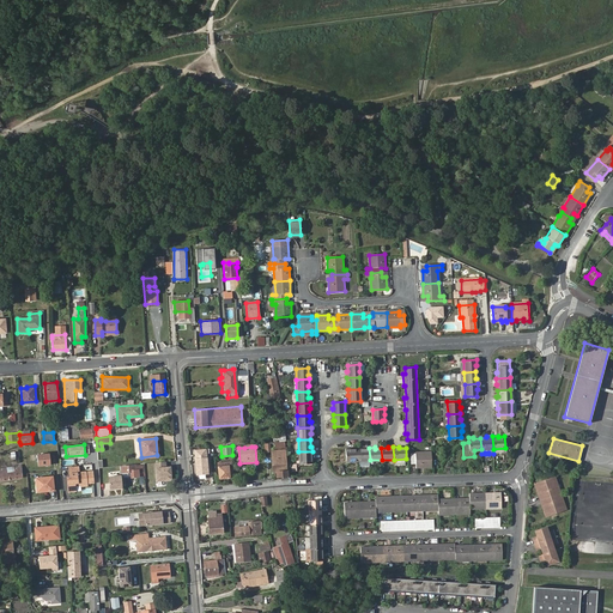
[(207,448),(194,450),(194,455),(195,471),(196,471),(196,474),(207,473),(205,454),(208,454),(207,448)]
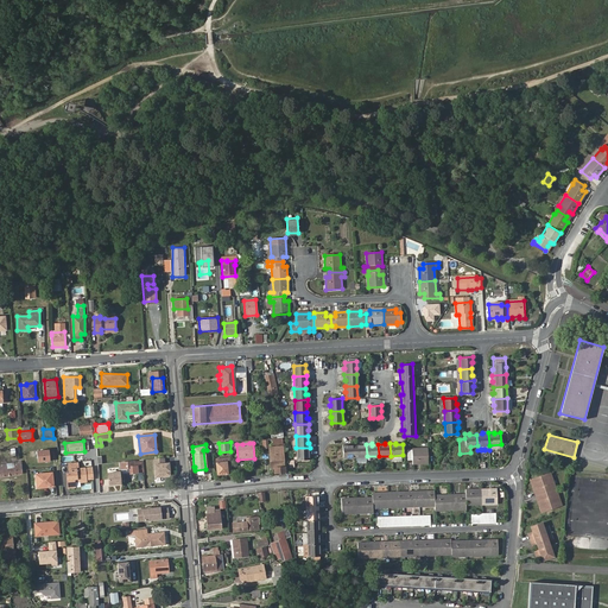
[(342,444),(342,457),(355,457),(354,445),(348,445),(348,444),(342,444)]
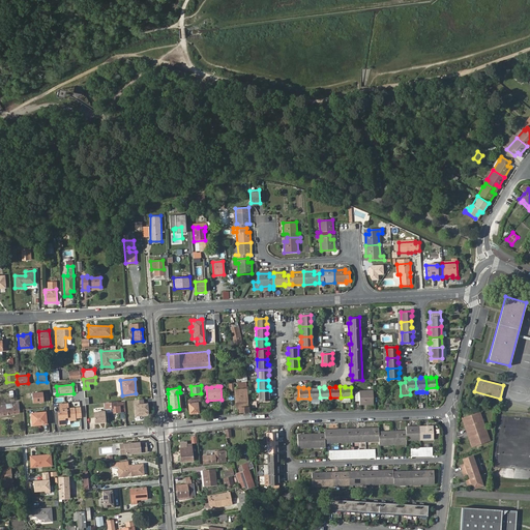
[(308,388),(310,399),(320,398),(319,387),(314,387),(314,388),(308,388)]
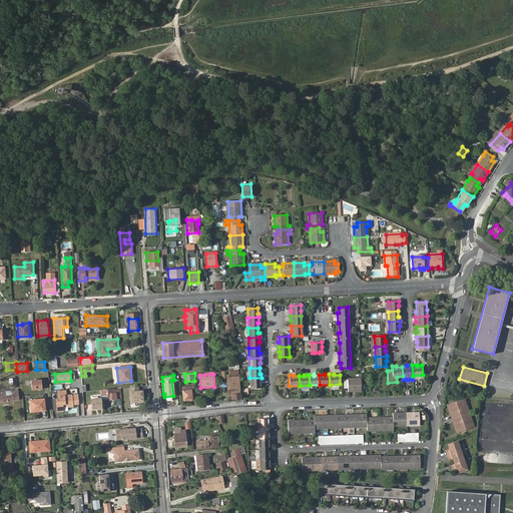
[(344,378),(344,389),(348,388),(348,392),(361,391),(361,377),(344,378)]
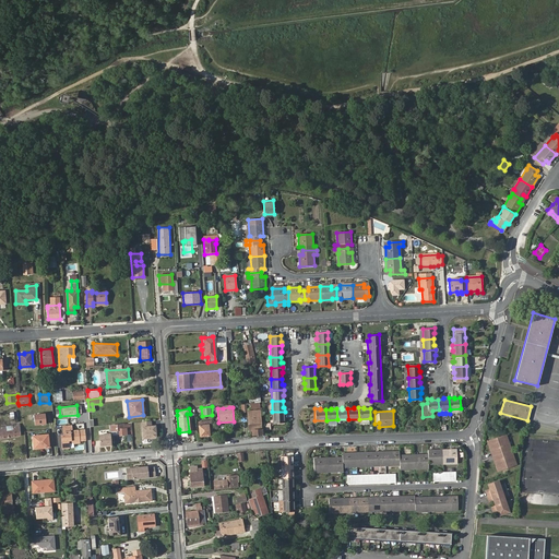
[(285,412),(272,412),(273,424),(284,423),(283,417),(285,417),(285,412)]
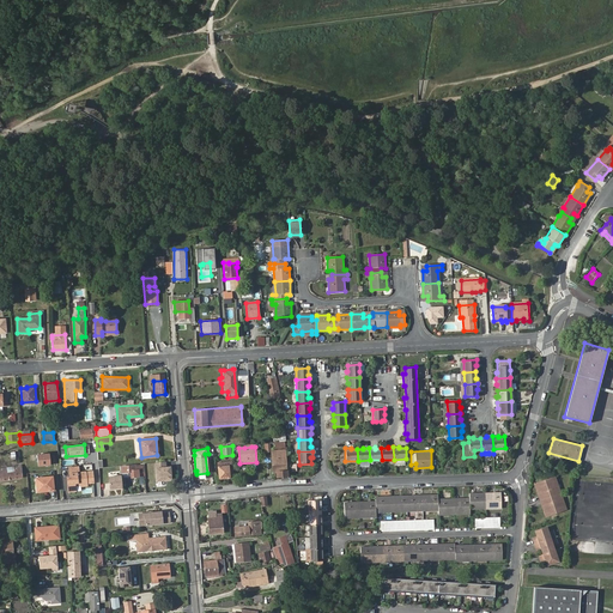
[(271,454),(272,468),(275,468),(275,472),(281,471),(281,467),(285,467),(283,453),(271,454)]
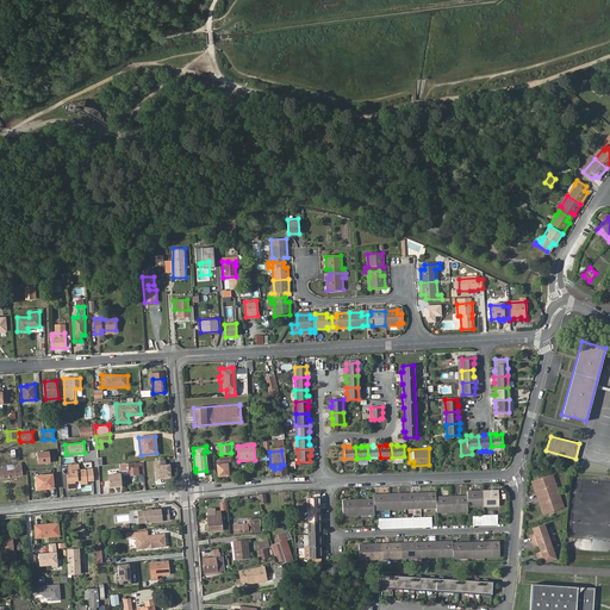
[(50,452),(37,453),(38,465),(51,464),(50,452)]
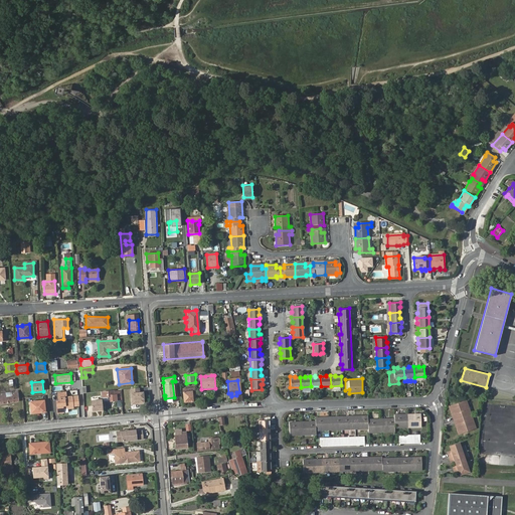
[(140,387),(130,388),(131,405),(145,404),(144,391),(140,392),(140,387)]
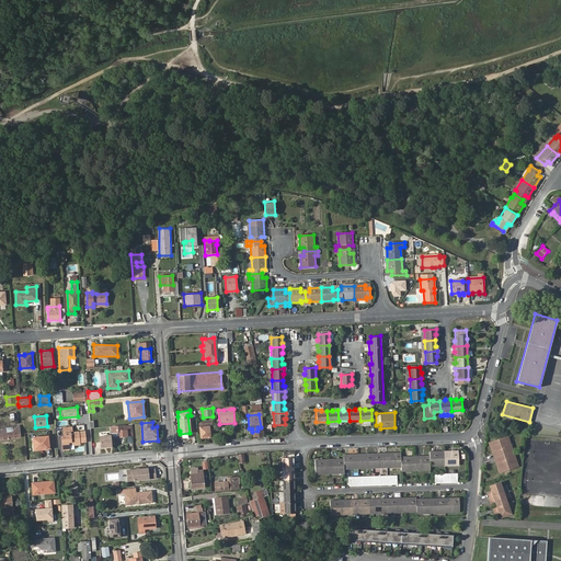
[(201,423),(202,437),(212,436),(210,426),(205,426),(205,423),(201,423)]
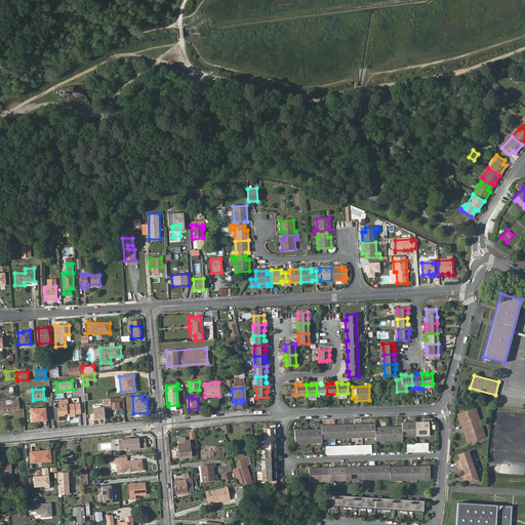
[(123,398),(103,400),(104,405),(112,405),(112,409),(125,408),(123,398)]
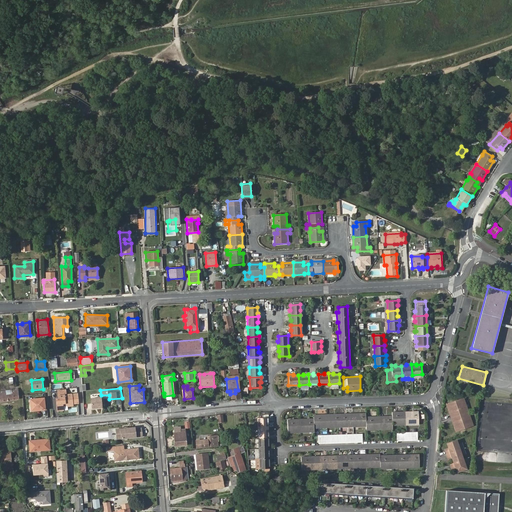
[(1,391),(0,390),(0,401),(18,399),(17,389),(16,389),(16,390),(12,391),(11,390),(5,390),(5,392),(1,392),(1,391)]
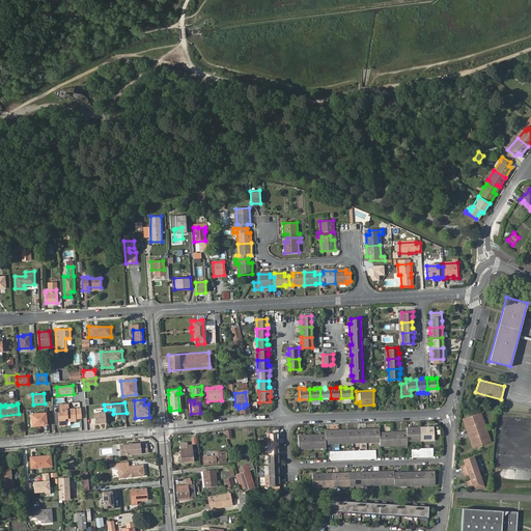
[(60,406),(60,411),(60,414),(57,414),(59,426),(65,425),(64,422),(64,421),(70,420),(70,422),(75,421),(75,419),(81,419),(80,409),(67,410),(67,404),(60,406)]
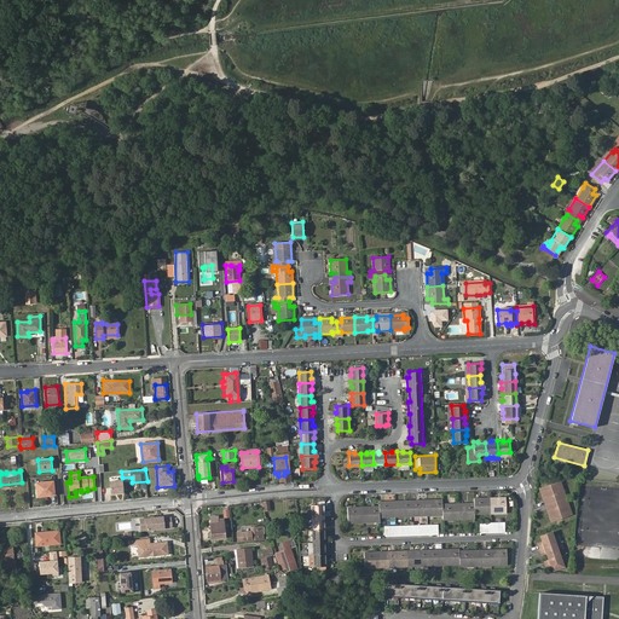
[(122,480),(110,481),(110,495),(123,493),(122,480)]
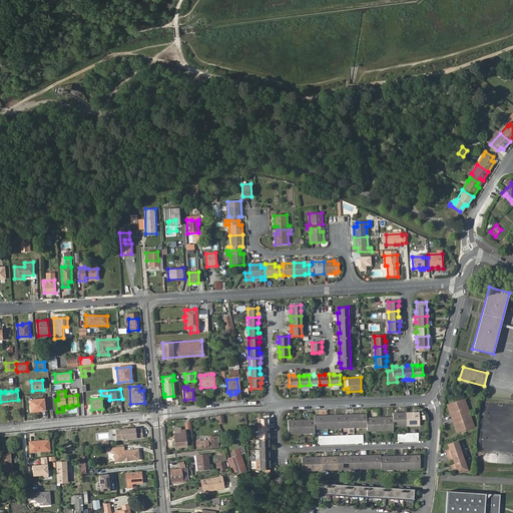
[(29,400),(31,412),(44,410),(43,399),(29,400)]
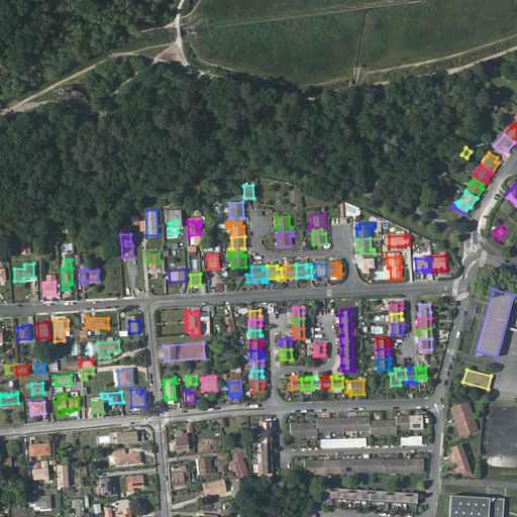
[(455,413),(458,420),(473,415),(469,404),(463,405),(462,403),(454,406),(455,408),(451,409),(453,414),(455,413)]
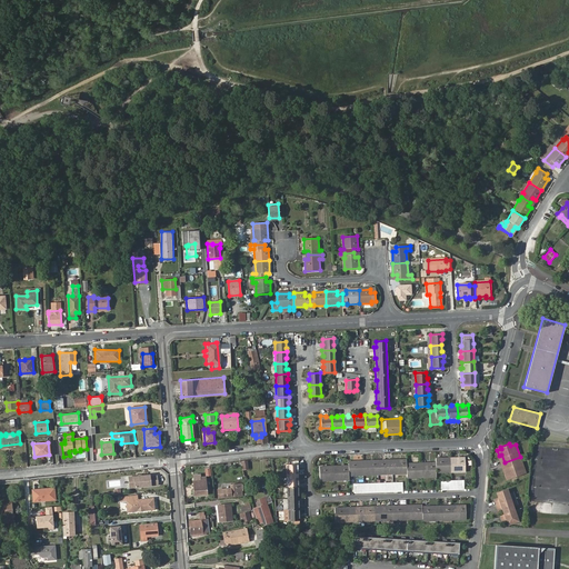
[(465,457),(447,458),(448,472),(450,472),(465,471),(465,457)]
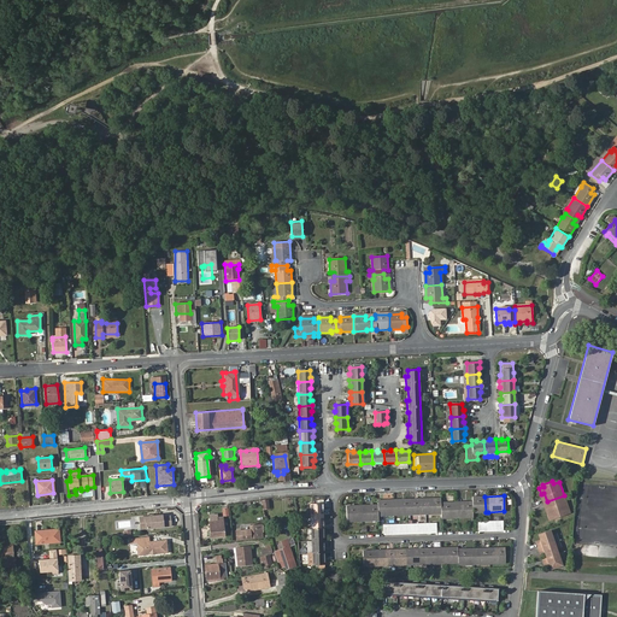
[(564,495),(547,501),(550,510),(546,511),(548,516),(553,515),(554,517),(564,513),(563,511),(569,509),(564,495)]
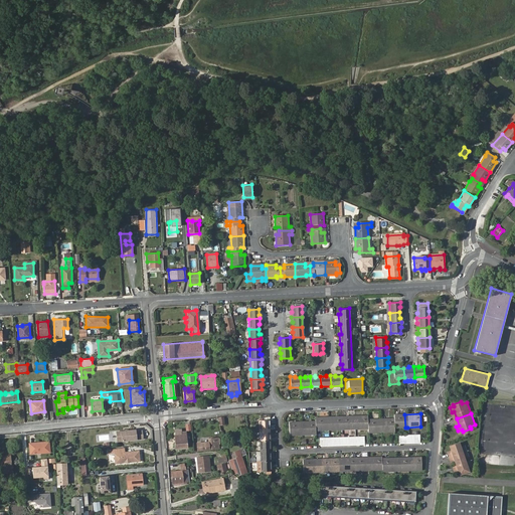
[(405,427),(404,414),(393,414),(393,417),(367,418),(367,415),(315,416),(315,420),(289,421),(289,436),(316,435),(316,431),(328,430),(368,428),(368,433),(381,432),(394,432),(394,427),(405,427)]
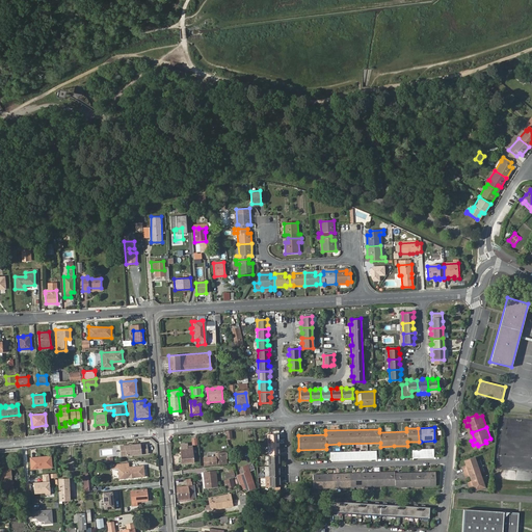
[(267,433),(267,445),(277,445),(277,439),(278,439),(278,433),(267,433)]
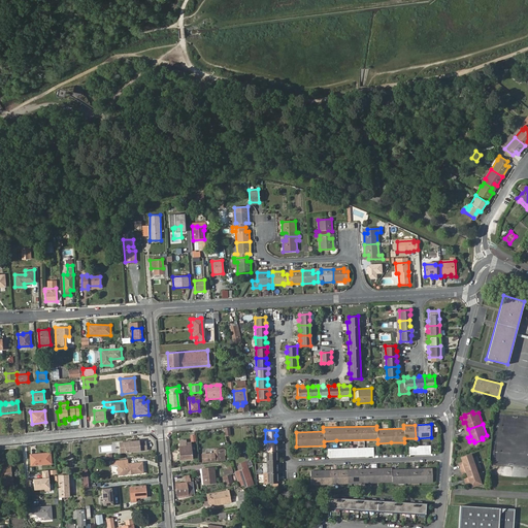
[(121,453),(146,451),(145,441),(139,442),(139,440),(128,441),(128,443),(126,443),(125,442),(120,442),(121,453)]
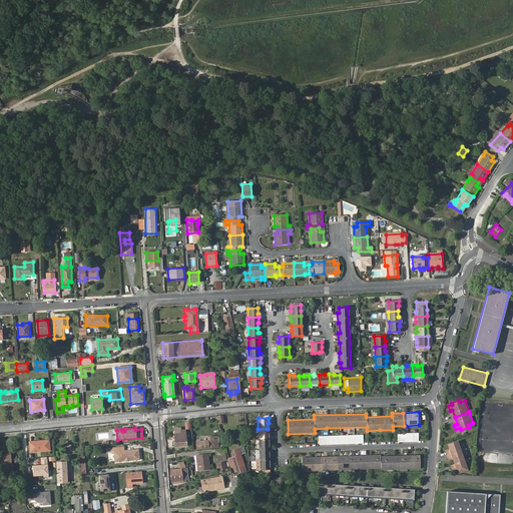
[(268,429),(258,429),(259,439),(270,439),(270,433),(268,433),(268,429)]
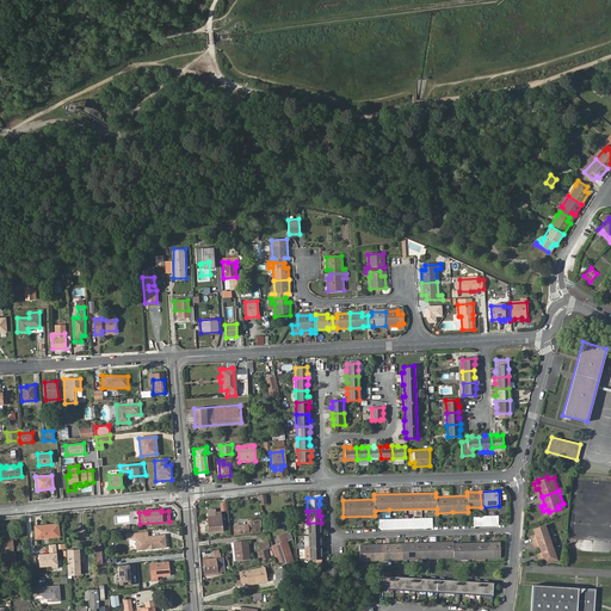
[(207,517),(208,531),(222,530),(221,512),(215,513),(215,516),(207,517)]
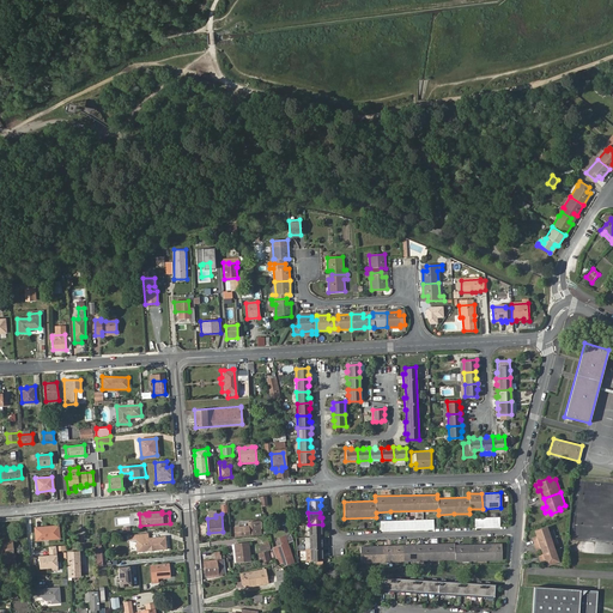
[(113,526),(115,525),(115,520),(113,520),(111,515),(102,515),(104,533),(113,532),(113,526)]
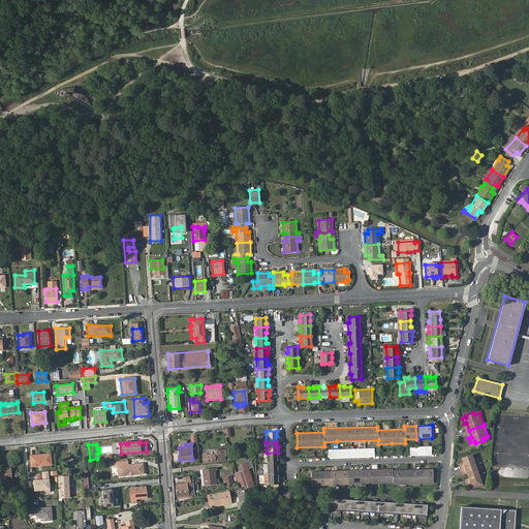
[(416,446),(416,455),(421,455),(431,454),(431,446),(427,446),(416,446)]
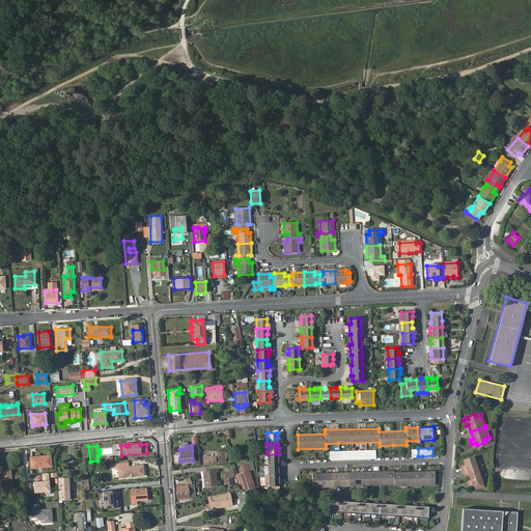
[(329,451),(330,459),(333,459),(375,457),(375,449),(329,451)]
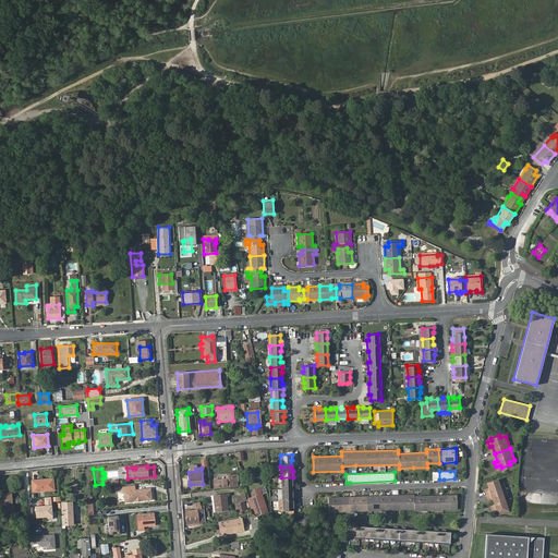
[(214,481),(214,488),(231,487),(231,480),(232,480),(232,475),(221,476),(221,481),(214,481)]
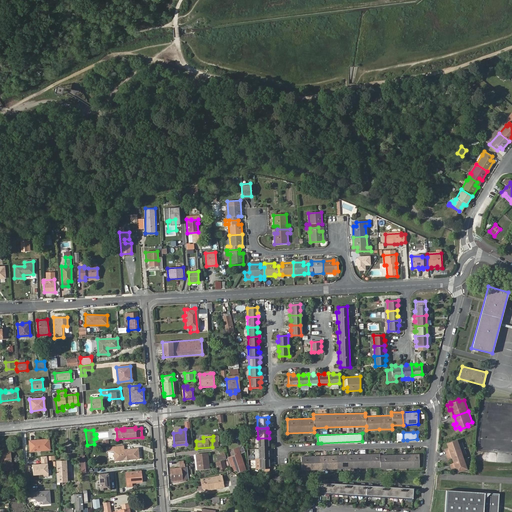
[(269,438),(258,438),(258,448),(268,448),(268,442),(269,442),(269,438)]
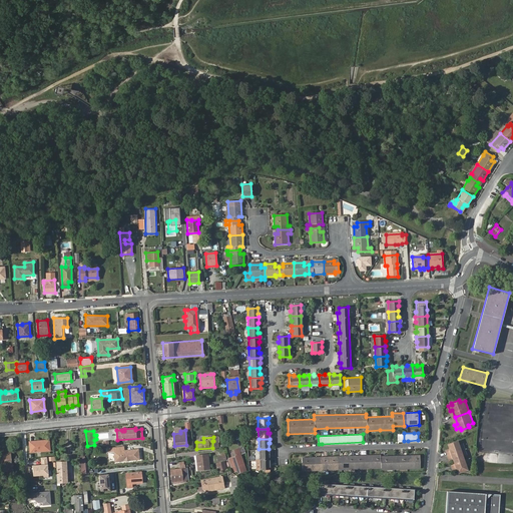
[(30,441),(30,452),(49,450),(49,440),(48,440),(30,441)]
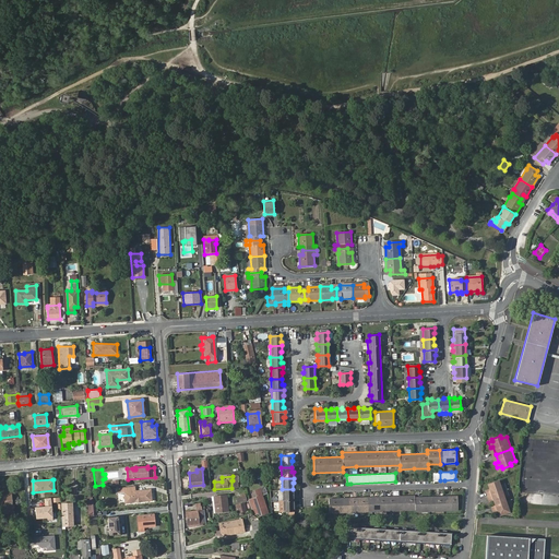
[(487,496),(506,489),(503,483),(500,485),(498,479),(488,483),(489,488),(490,489),(486,491),(487,496)]
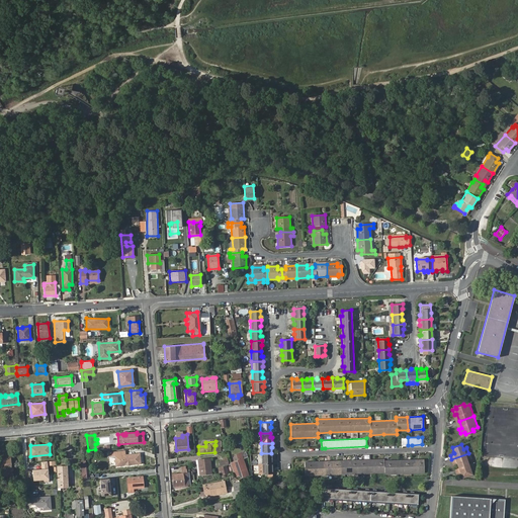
[(108,456),(114,456),(116,455),(116,459),(114,459),(115,465),(123,464),(123,465),(132,464),(132,463),(140,462),(139,453),(124,454),(123,450),(108,452),(108,456)]
